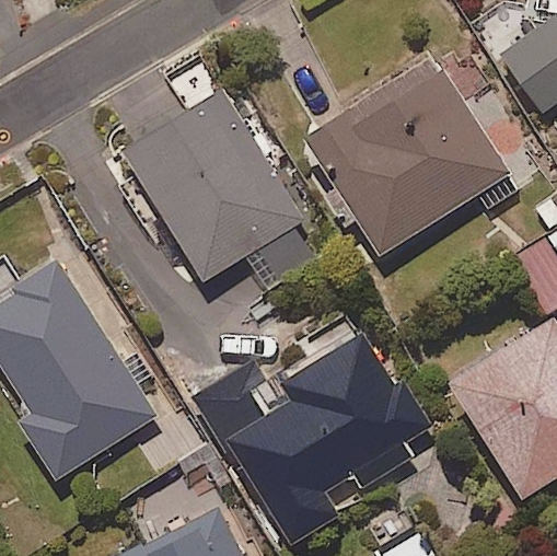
[(537,117),(556,103),(556,15),(497,55),(537,117)]
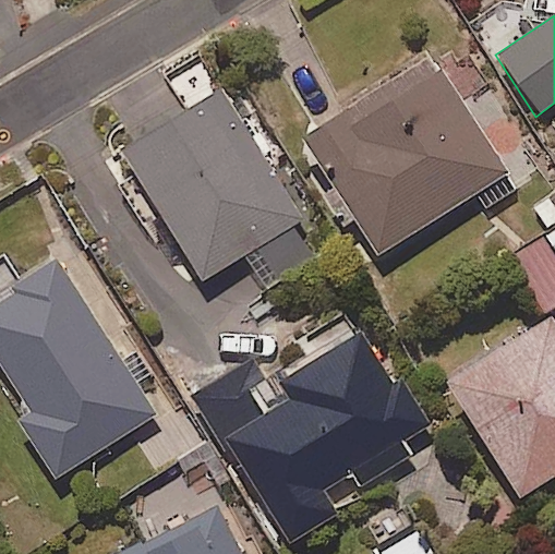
[(513,192),(429,58),(302,136),(377,255),(473,195),(483,211),(513,192)]
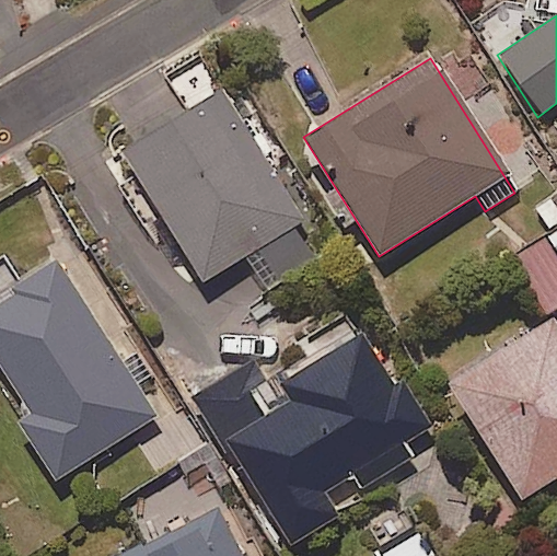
[(268,296),(321,262),(222,89),(122,150),(201,281),(244,256),(268,296)]
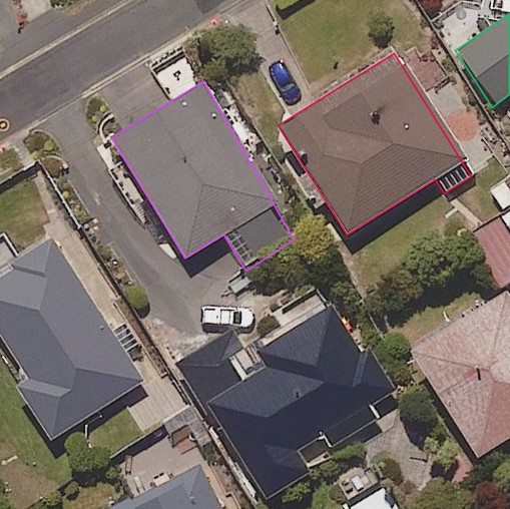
[(509,240),(498,220),(467,237),(496,289),(509,281),(509,240)]
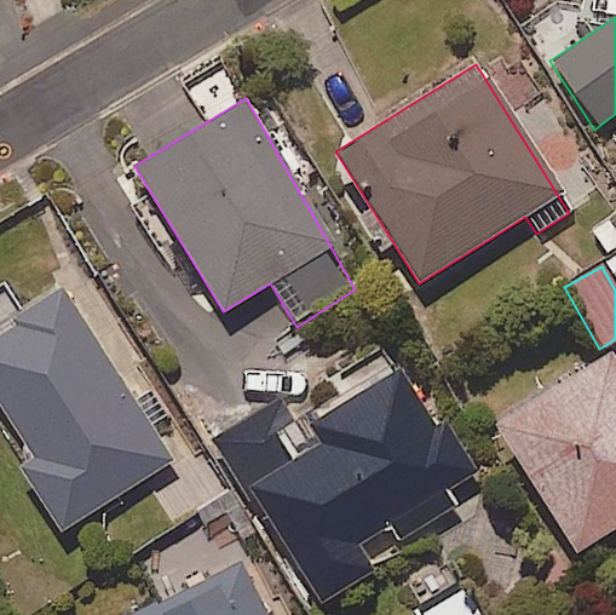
[(171,465),(64,286),(4,322),(0,315),(0,408),(32,461),(19,467),(57,532),(171,465)]
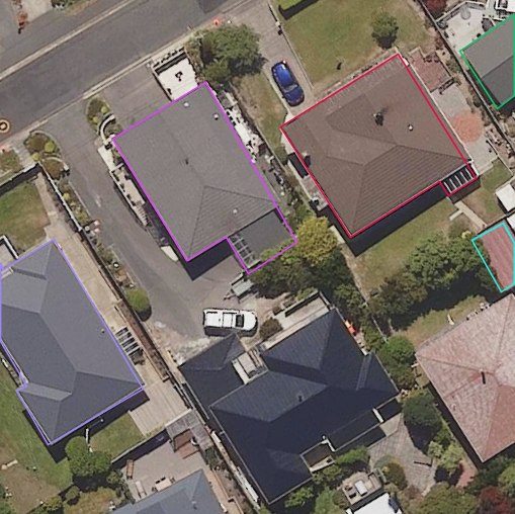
[(514,441),(514,301),(510,292),(415,354),(484,462),(514,441)]
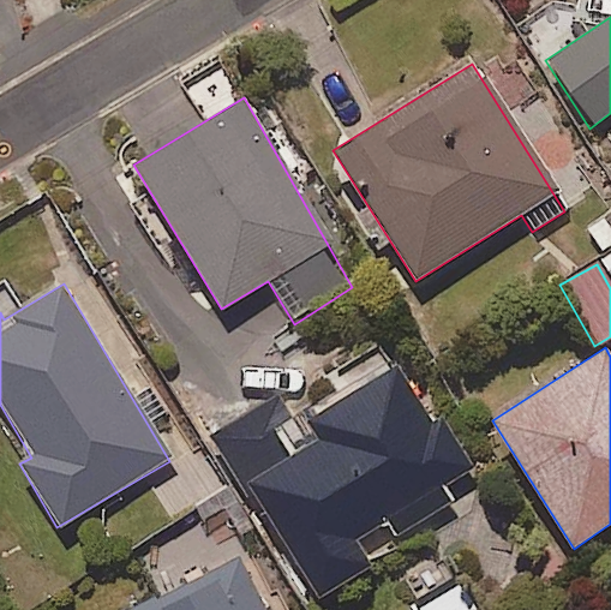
[(430,422),(396,364),(294,425),(307,447),(249,482),(317,597),(459,514),(443,488),(469,472),(438,417),(430,422)]
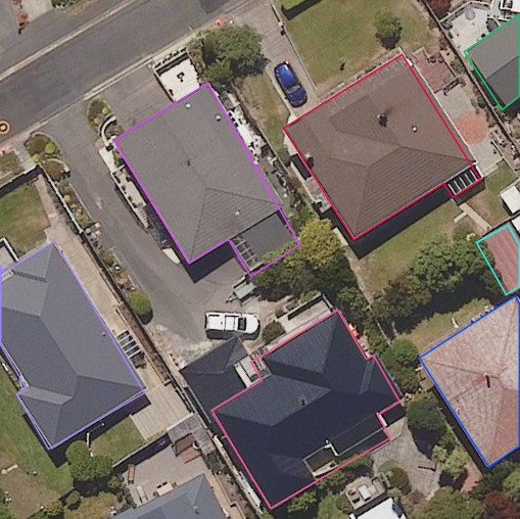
[(224,518),(200,473),(112,518),(224,518)]
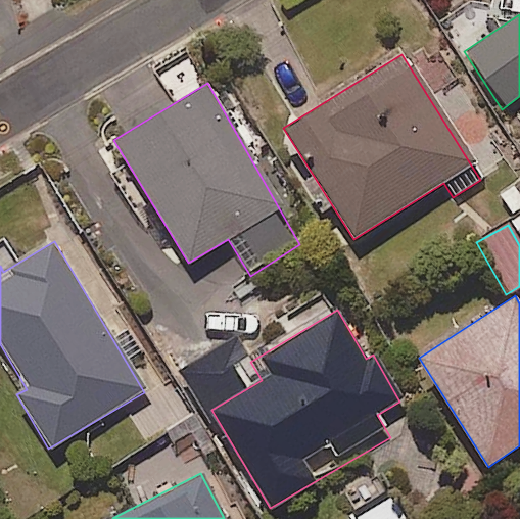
All buildings are outlined.
